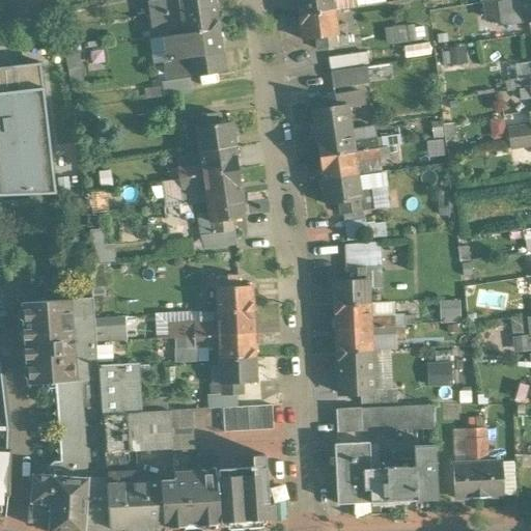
[(158,0),(149,2),(151,16),(155,16),(162,15),(179,11),(177,0),(158,0)]
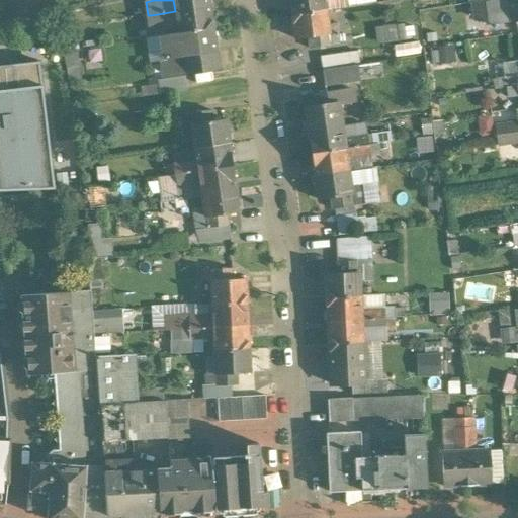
[(207,0),(173,0),(175,11),(208,6),(207,1),(207,0)]
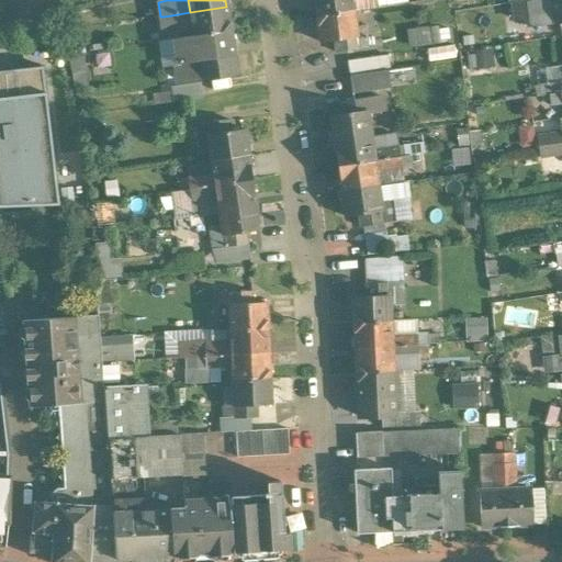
[(312,0),(315,18),(351,13),(349,0),(312,0)]
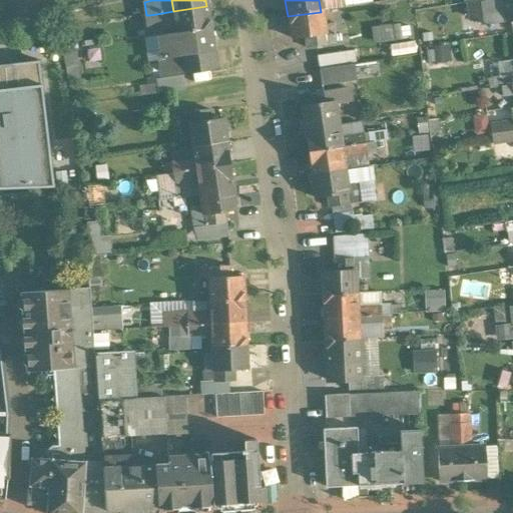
[(342,0),(319,0),(321,12),(344,8),(342,0)]
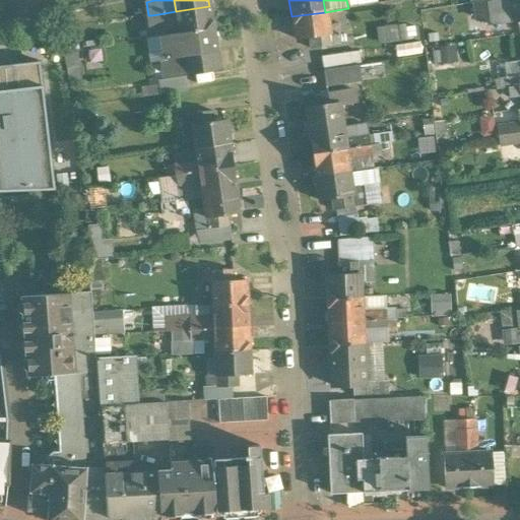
[(519,0),(509,0),(511,10),(513,22),(519,20),(519,0)]
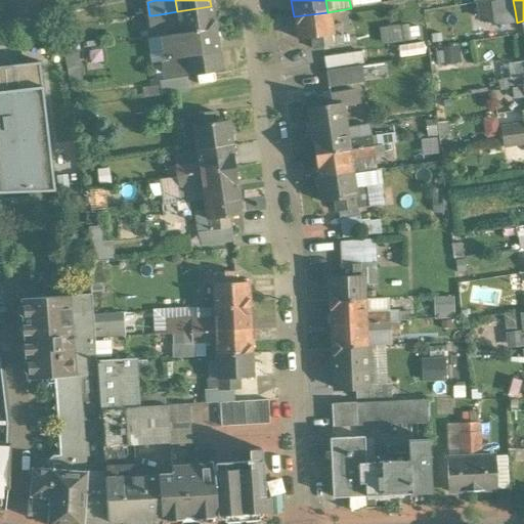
[(177,11),(160,14),(163,37),(180,34),(214,29),(211,6),(177,11)]
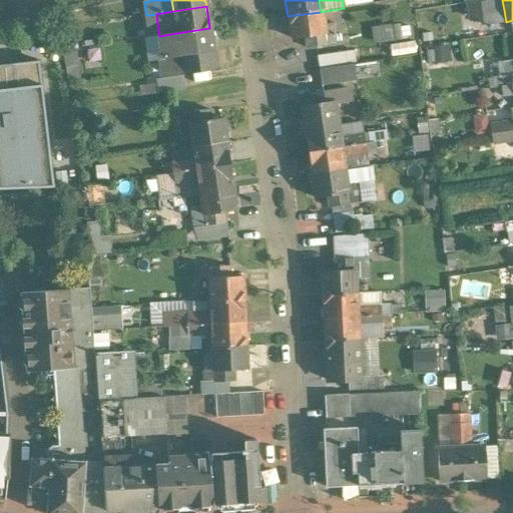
[(504,10),(484,13),(486,24),(506,22),(504,10)]
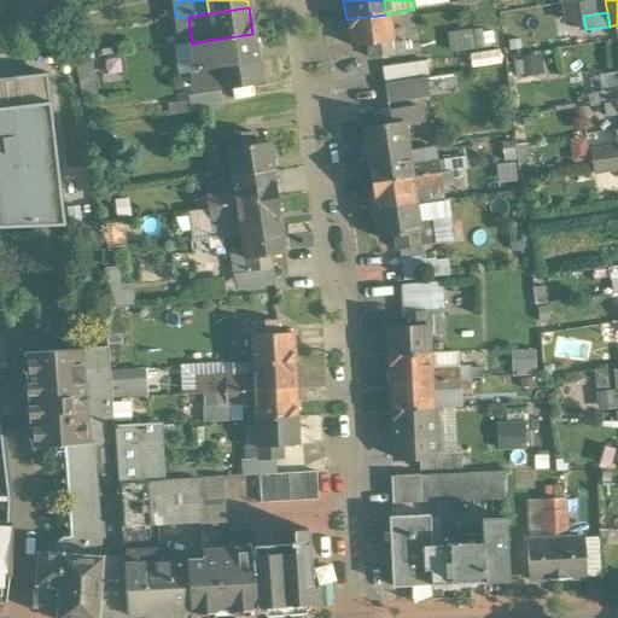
[(386,15),(347,19),(350,47),(365,45),(390,41),(386,15)]
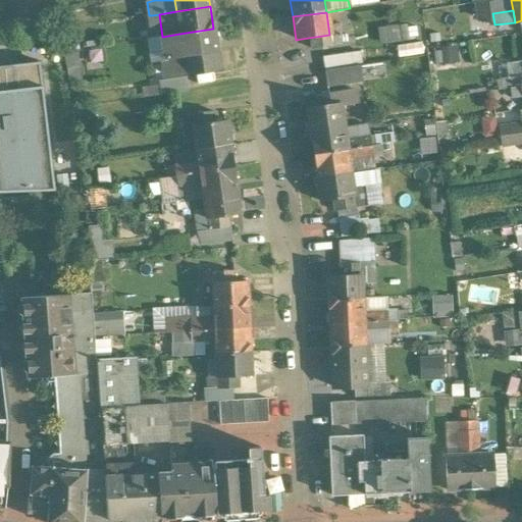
[(152,15),(154,30),(146,31),(147,39),(162,37),(159,14),(152,15)]
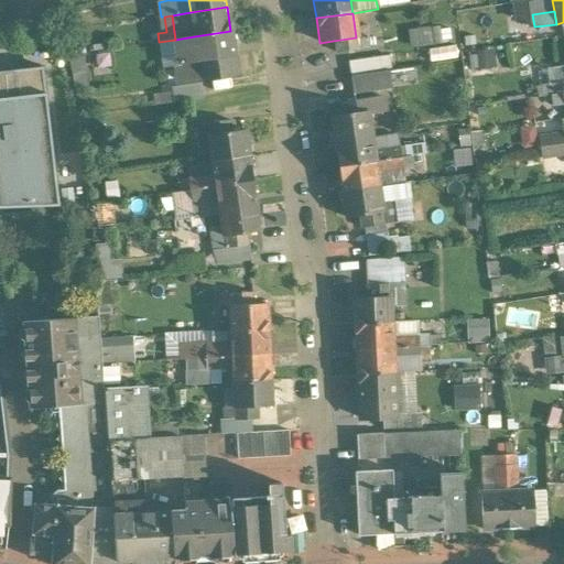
[(230,31),(194,36),(198,62),(235,56),(230,31)]
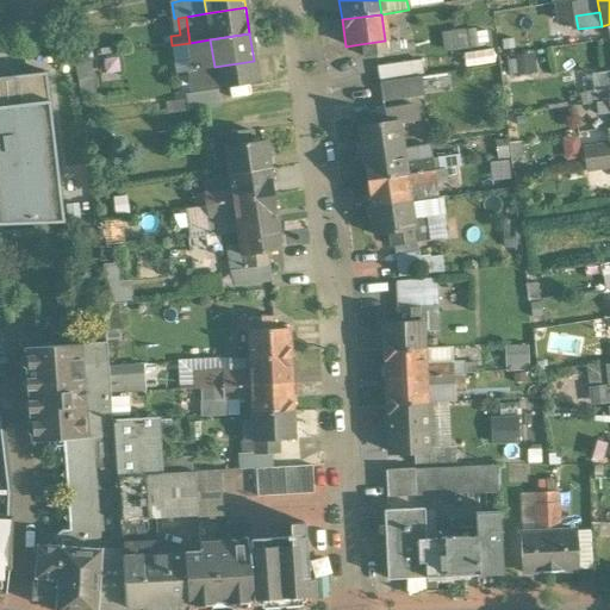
[(210,39),(190,43),(195,89),(256,80),(254,61),(215,67),(210,39)]
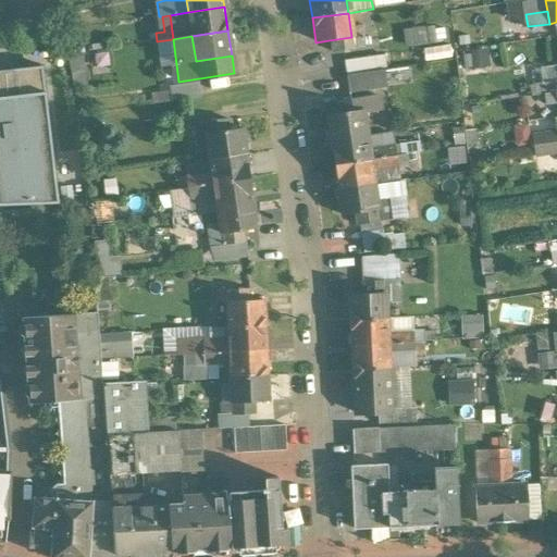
[(361,36),(351,37),(354,49),(363,48),(361,36)]
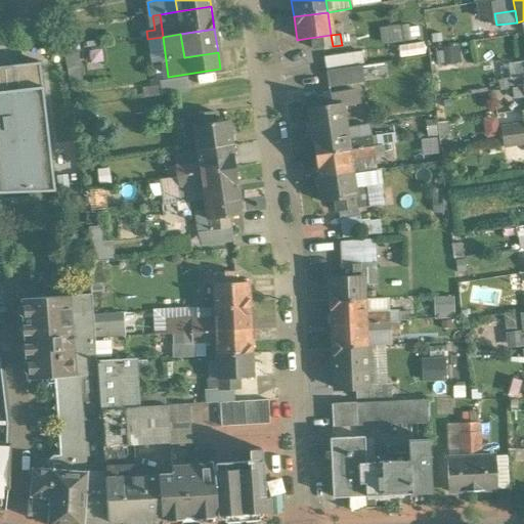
[(331,35),(309,38),(311,49),(333,46),(331,35)]
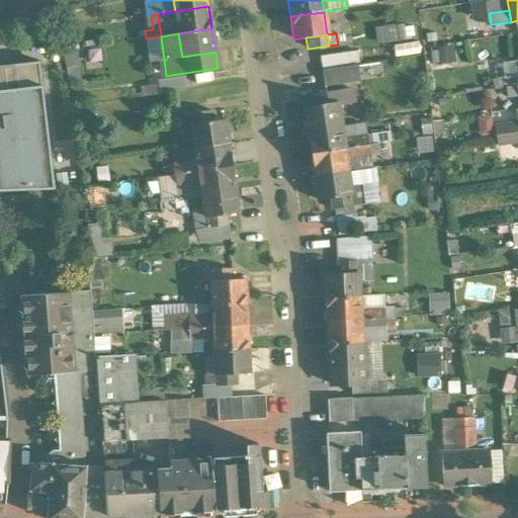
[(63,52),(68,82),(81,80),(75,50),(63,52)]
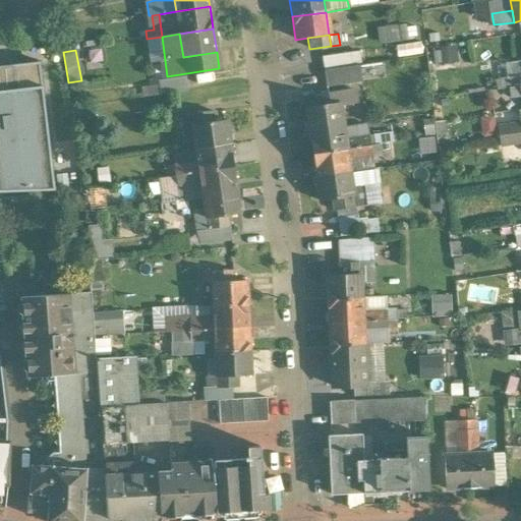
[(321,58),(323,71),(344,68),(359,66),(357,52),(321,58)]
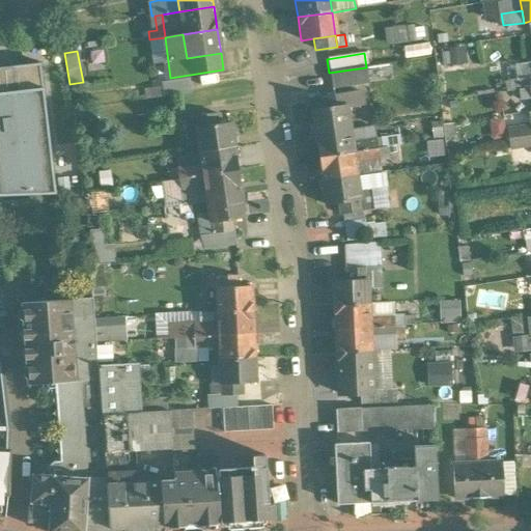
[(0,196),(56,195),(40,63),(0,67),(0,196)]
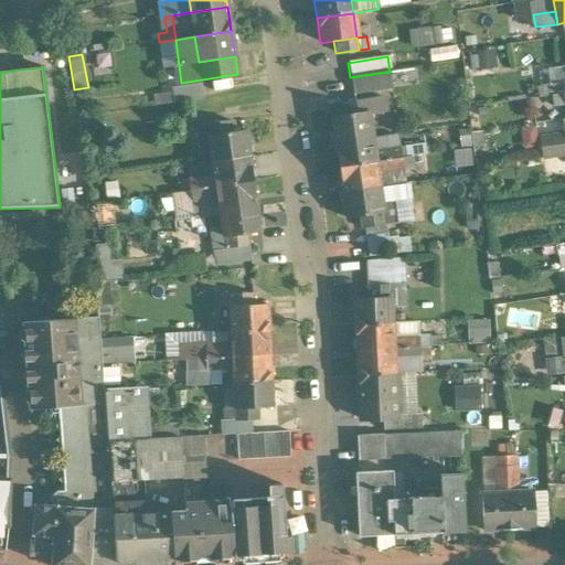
[(339,78),(342,103),(365,99),(376,98),(373,74),(350,77),(339,78)]
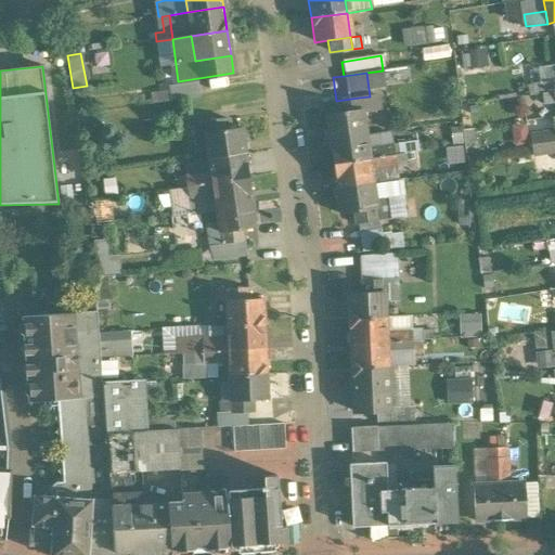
[(551,81),(541,82),(542,94),(553,92),(551,81)]
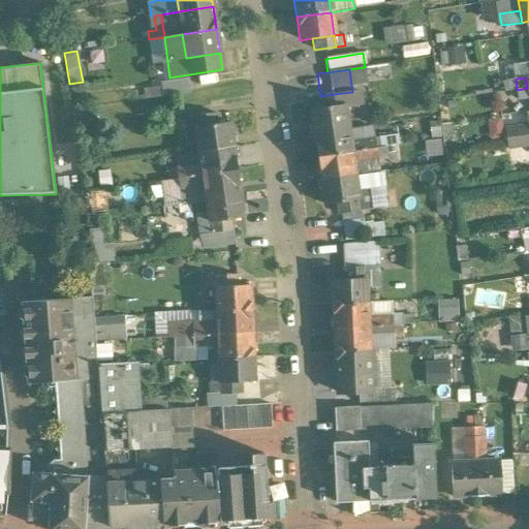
[(188,79),(161,83),(163,97),(190,93),(188,79)]
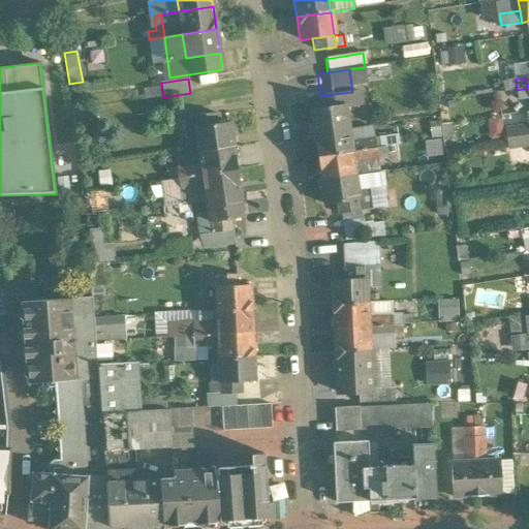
[(516,79),(507,81),(508,91),(517,90),(516,79)]
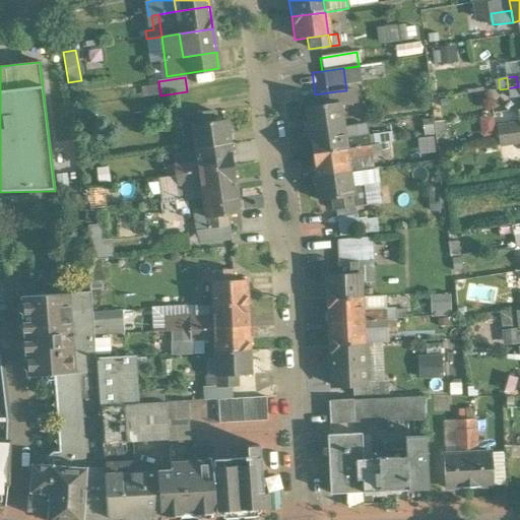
[(518,86),(508,88),(509,98),(519,96),(518,86)]
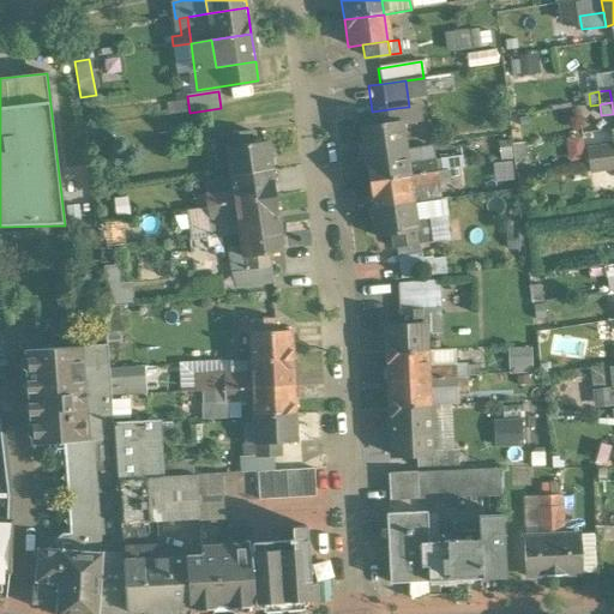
[(600,104),(590,106),(591,116),(601,115),(600,104)]
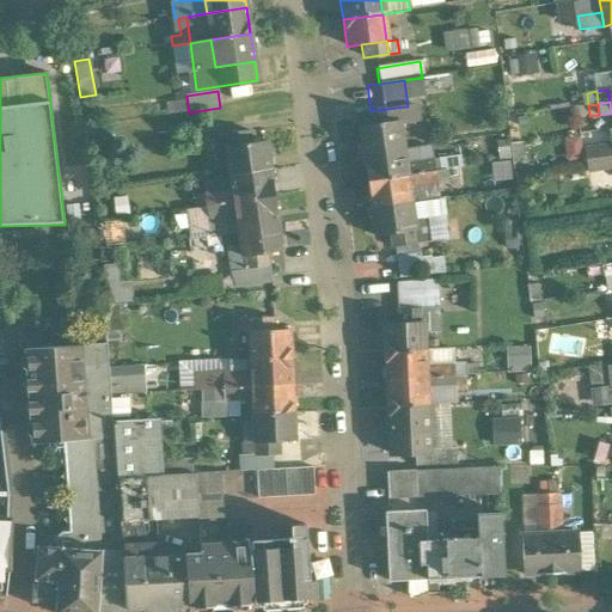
[(396,108),(398,122),(409,120),(408,106),(396,108)]
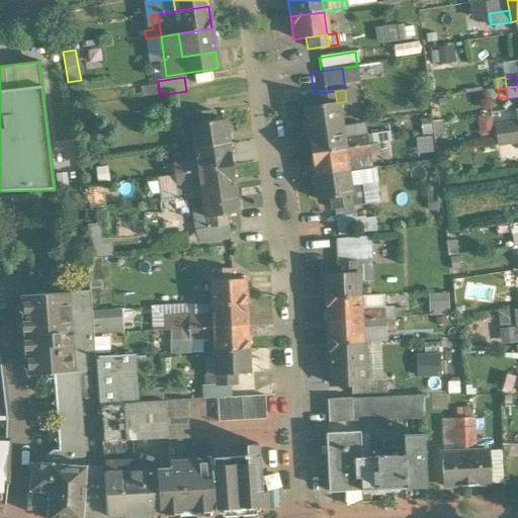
[(335,91),(314,94),(316,105),(337,103),(335,91)]
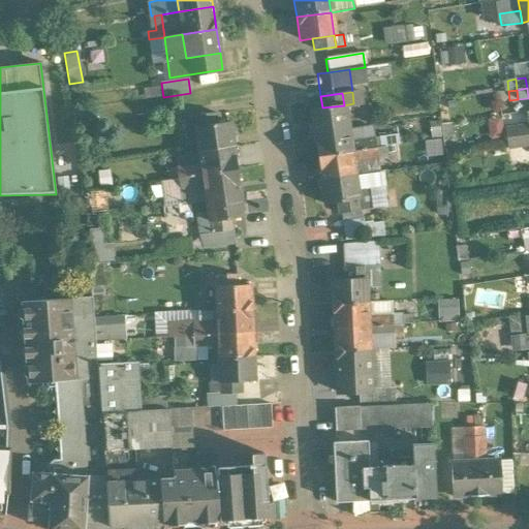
[(322,107),(310,110),(313,134),(347,129),(344,105),(322,107)]
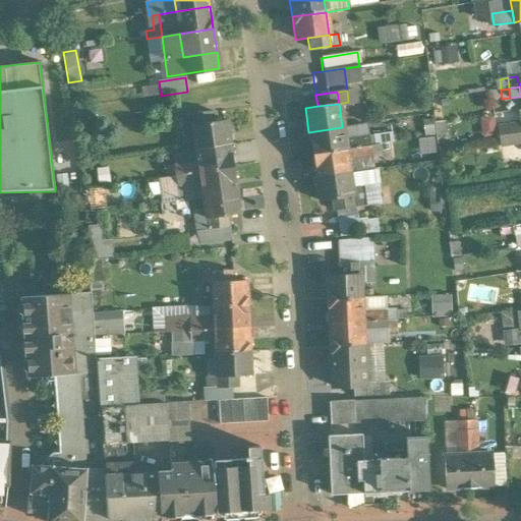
[(213,112),(191,115),(192,125),(214,122),(213,112)]
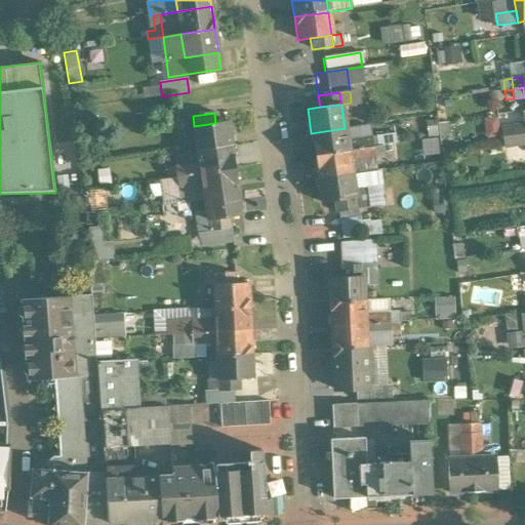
[(193,116),(183,117),(186,137),(195,136),(194,126),(193,116)]
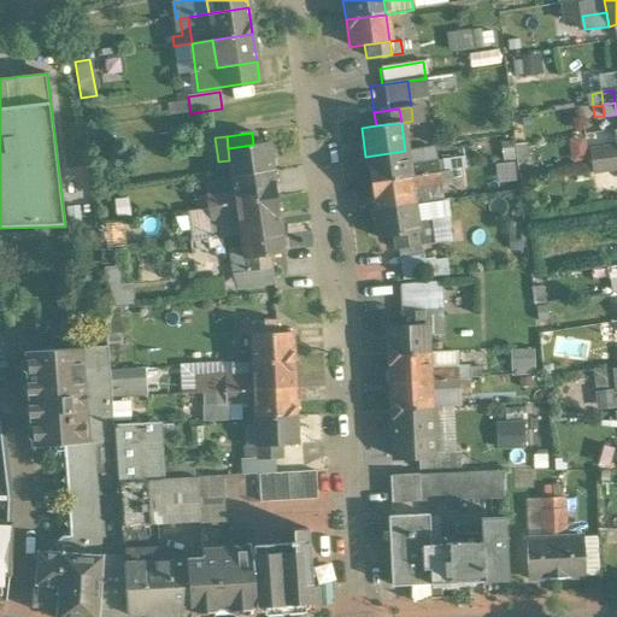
[(253,145),(228,148),(229,160),(231,177),(271,171),(268,142),(253,145)]
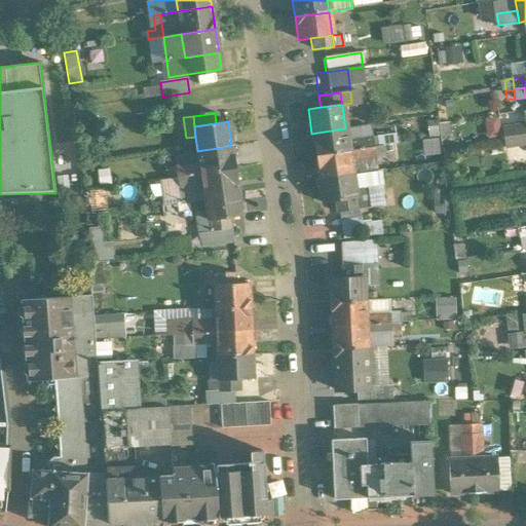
[(525,122),(508,125),(509,137),(525,134),(525,122)]
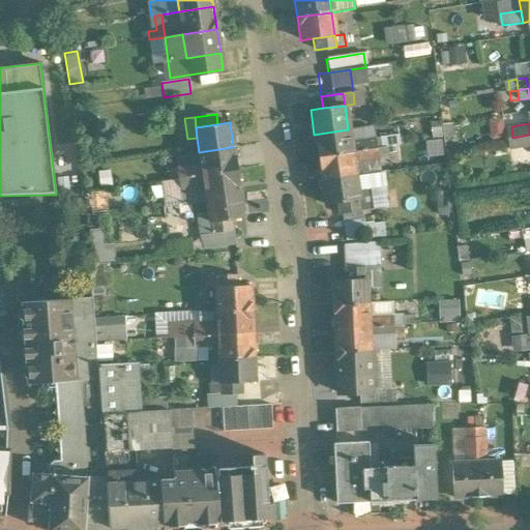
[(348,129),(314,135),(317,158),(351,153),(349,142),(348,129)]
